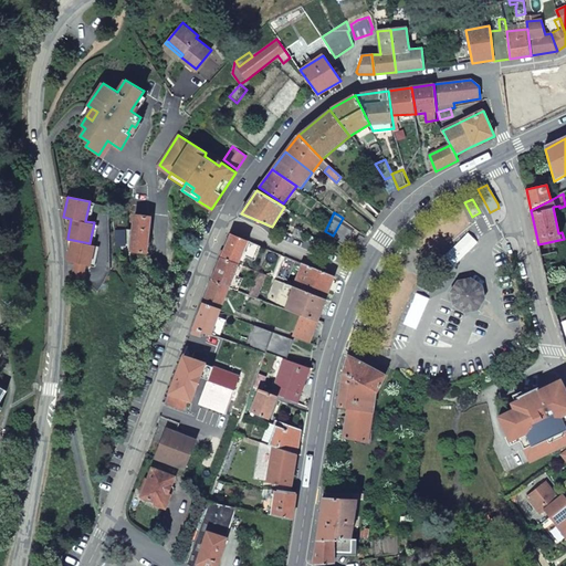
[(135,216),(130,251),(146,252),(150,217),(135,216)]
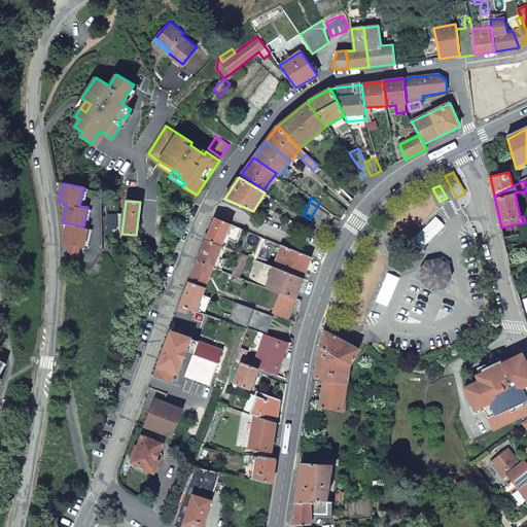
[(319,203),(310,219),(316,222),(323,226),(327,219),(328,220),(331,215),(330,214),(331,212),(319,203)]
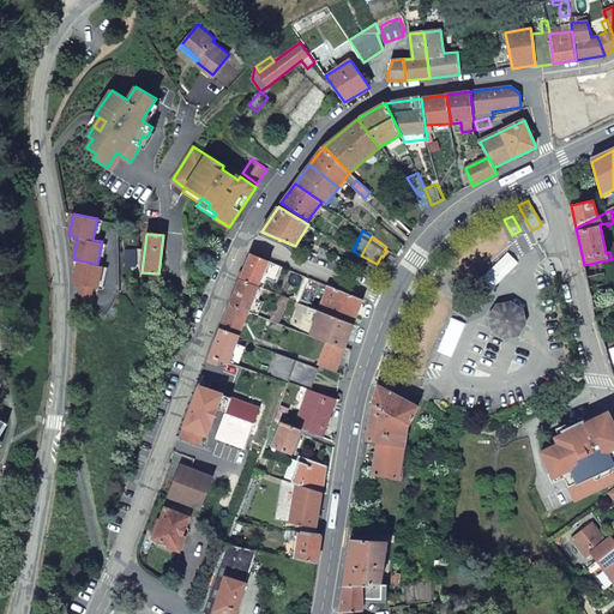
[(301,242),(299,247),(314,253),(315,248),(301,242)]
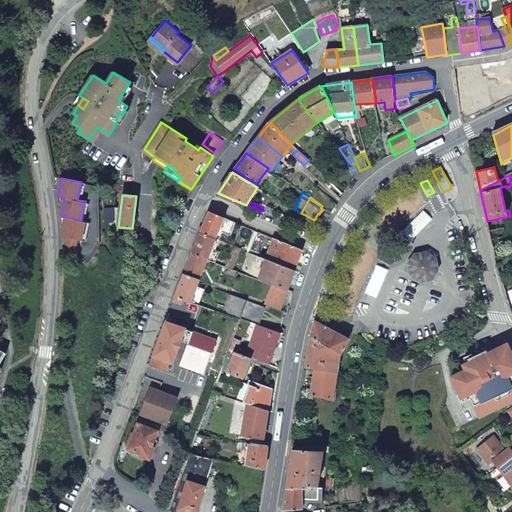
[(268,207),(265,212),(271,215),(274,210),(268,207)]
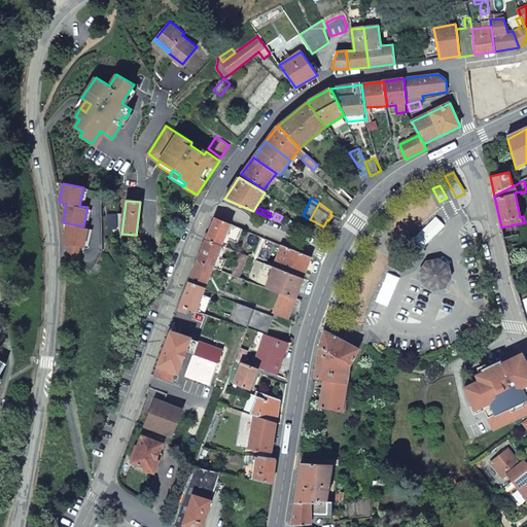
[(117,229),(116,215),(108,215),(109,229),(117,229)]
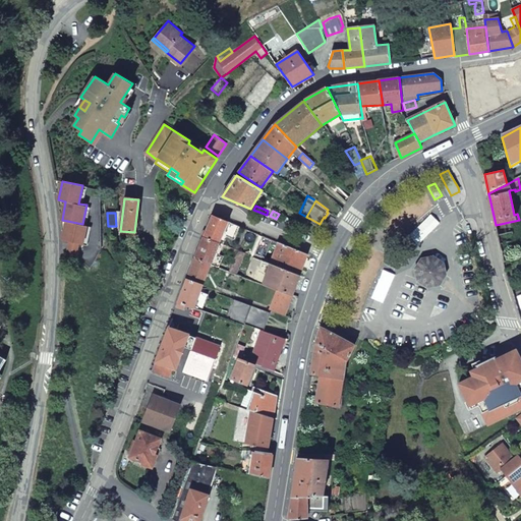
[(235,239),(240,226),(213,215),(204,236),(220,243),(224,244),(227,236),(235,239)]
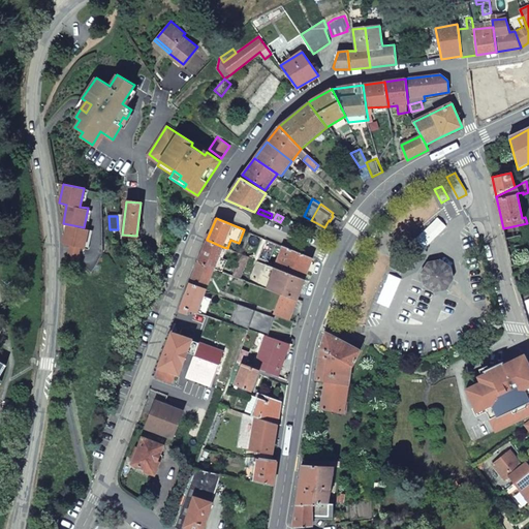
[(84,227),(68,224),(64,243),(72,245),(82,247),(84,247),(87,234),(88,228),(84,227)]
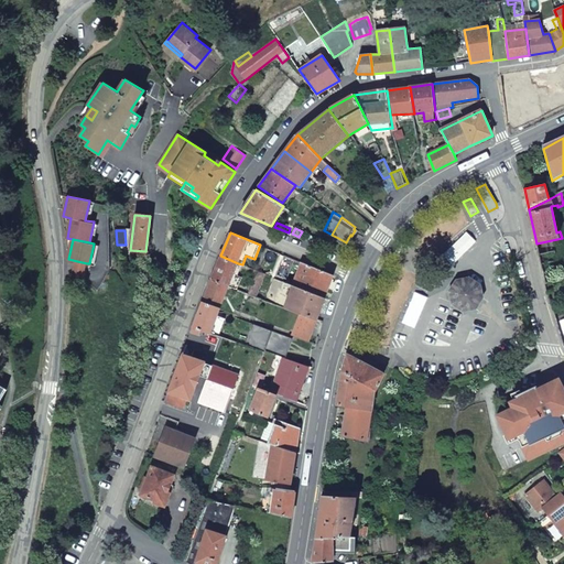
[(234,274),(238,263),(220,256),(210,280),(228,286),(237,290),(241,278),(234,274)]
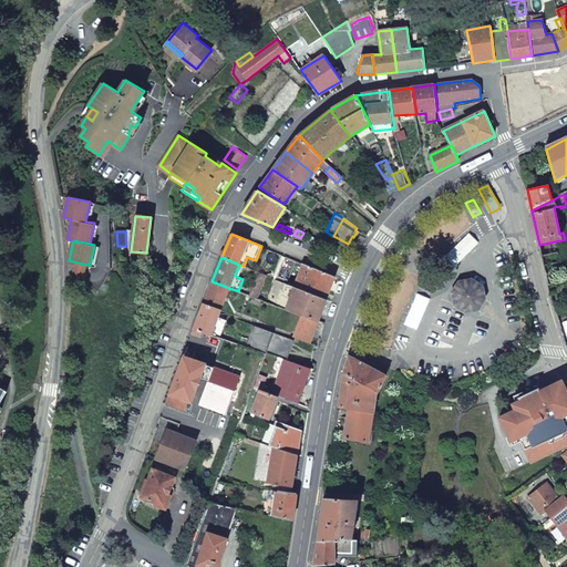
[(277,279),(287,284),(297,261),(287,257),(277,279)]
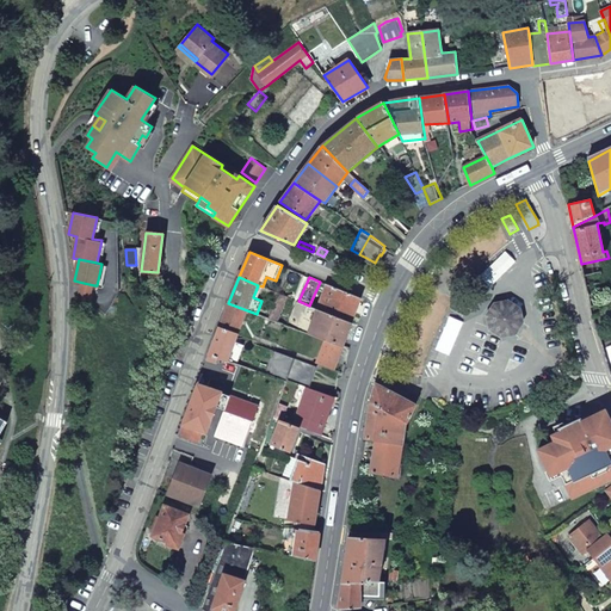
[(84,283),(81,291),(91,300),(94,285),(84,283)]
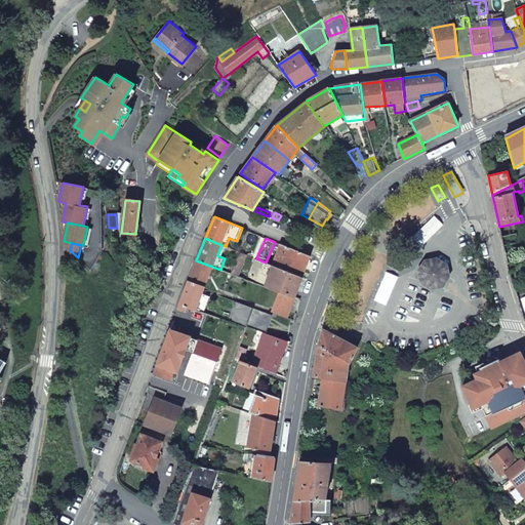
[(282,245),(274,266),(303,278),(311,257),(282,245)]
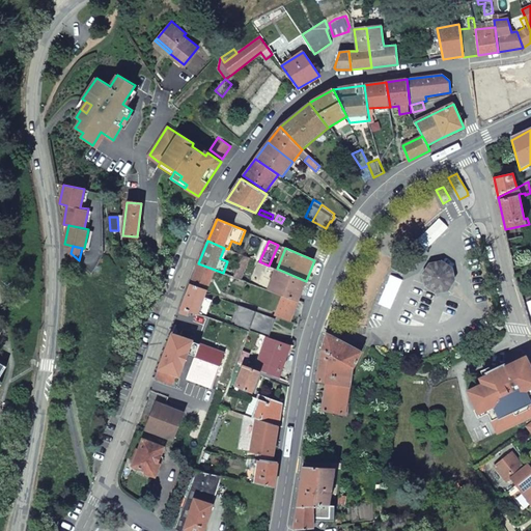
[(250,258),(243,255),(233,277),(241,279),(242,275),(243,275),(250,258)]
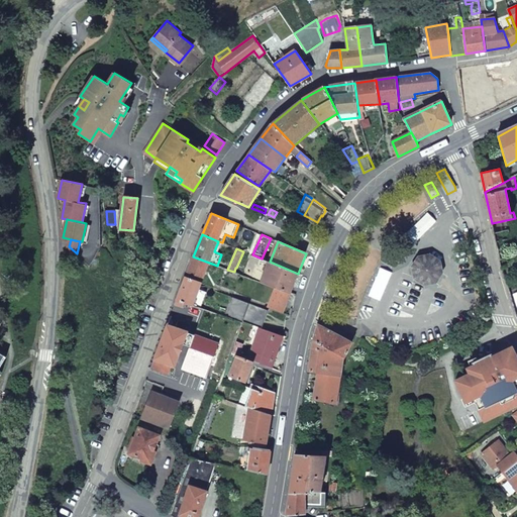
[(185,277),(202,283),(209,263),(193,256),(185,277)]
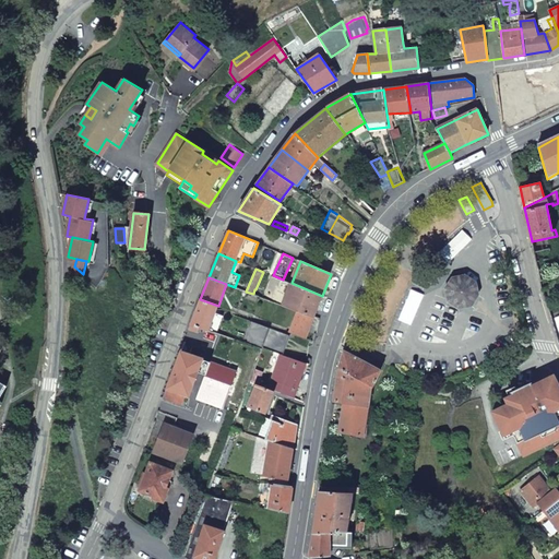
[(292,283),(283,306),(298,311),(314,318),(322,296),(292,283)]
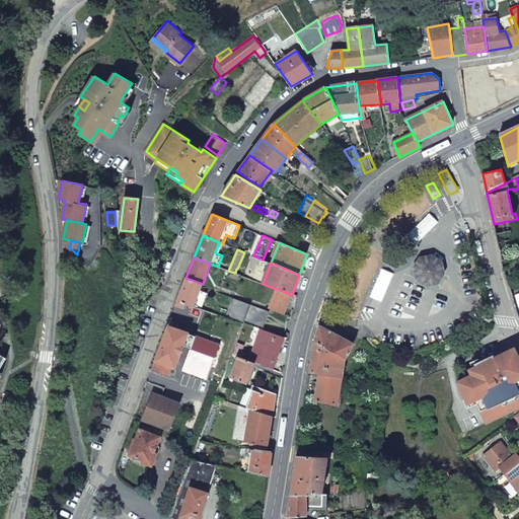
[(200,290),(203,284),(186,278),(177,301),(194,307),(200,290)]
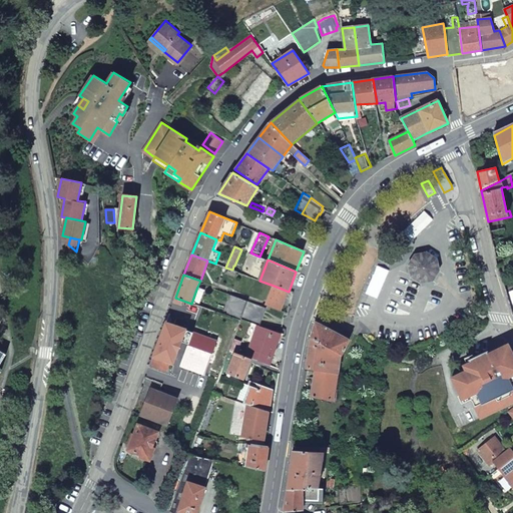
[(289,292),(274,286),(266,305),(281,311),(289,292)]
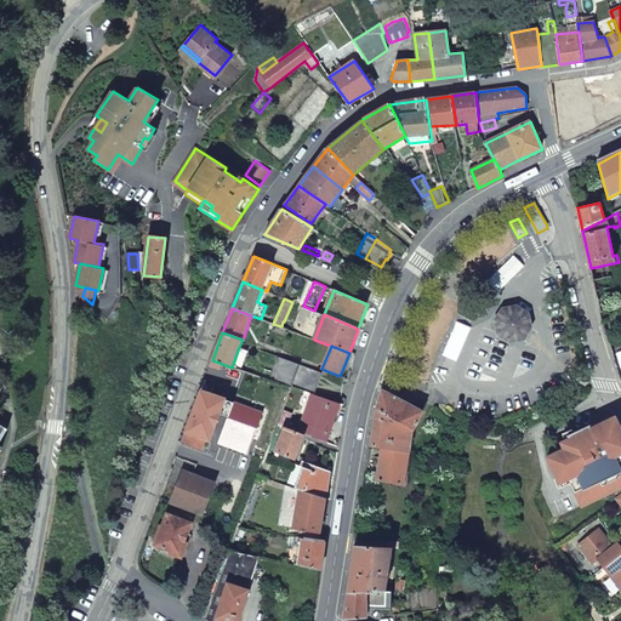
[(239,347),(232,368),(240,370),(248,351),(239,347)]
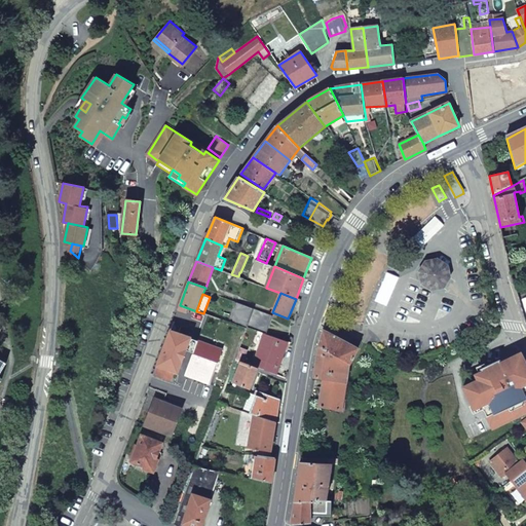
[(229,323),(231,323),(238,325),(246,306),(236,302),(229,323)]
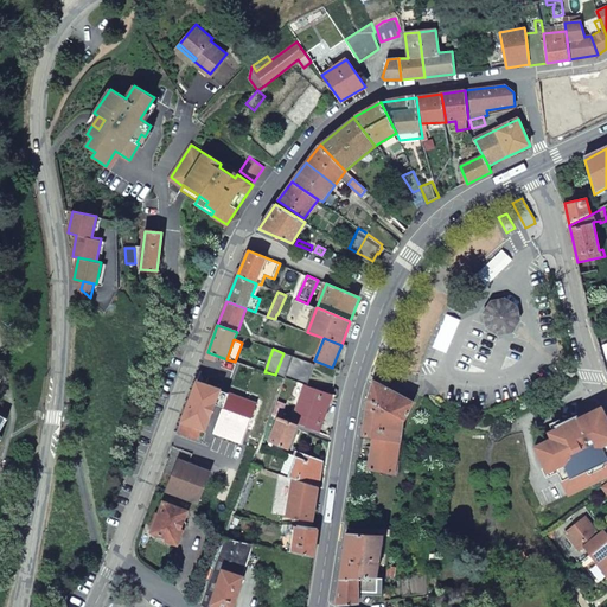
[(314,365),(283,353),(275,375),(306,385),(314,365)]
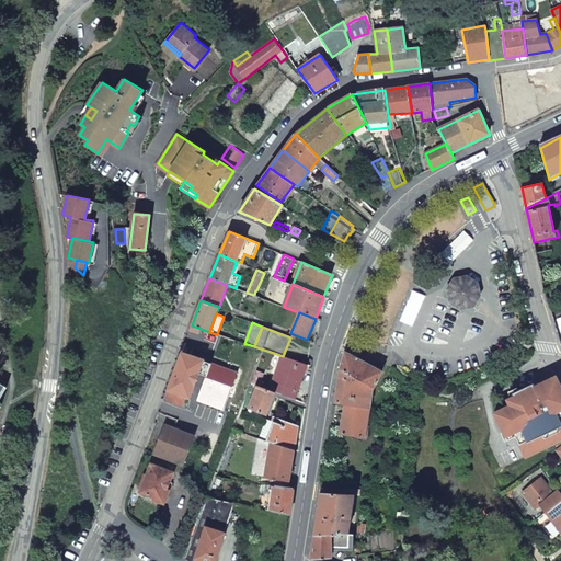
[(169,391),(164,400),(182,407),(186,398),(190,399),(194,387),(203,364),(204,359),(182,352),(167,390),(169,391)]
